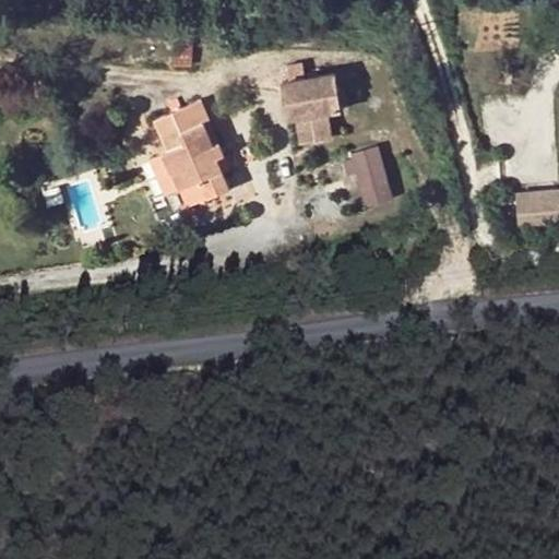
[(191,47),(175,46),(174,67),(190,67),(191,47)]
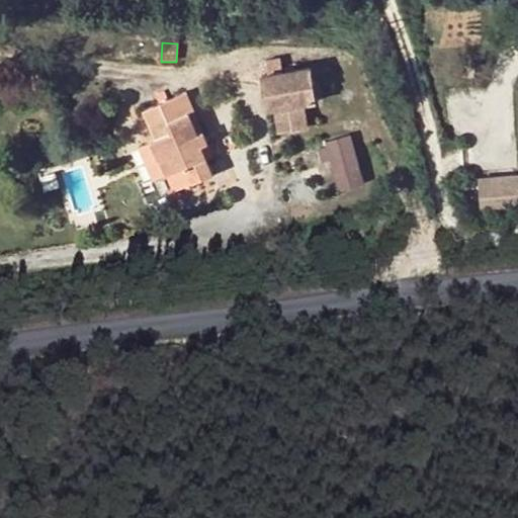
[(304,104),(315,102),(308,69),(280,75),(277,61),(263,64),(266,78),(259,79),(266,111),(274,110),(304,104)]
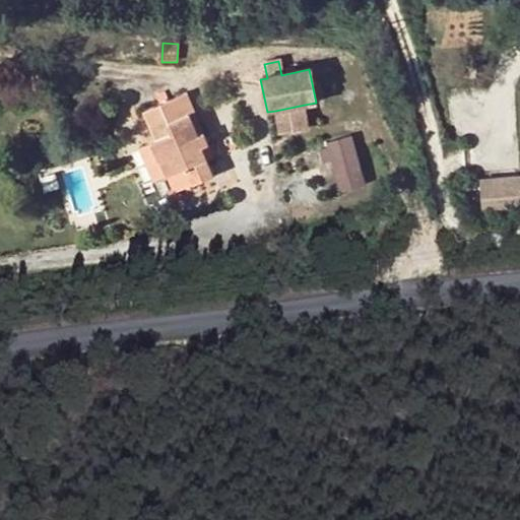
[(206,139),(187,94),(144,112),(156,140),(139,147),(154,181),(169,175),(176,192),(213,175),(205,156),(199,141),(206,139)]
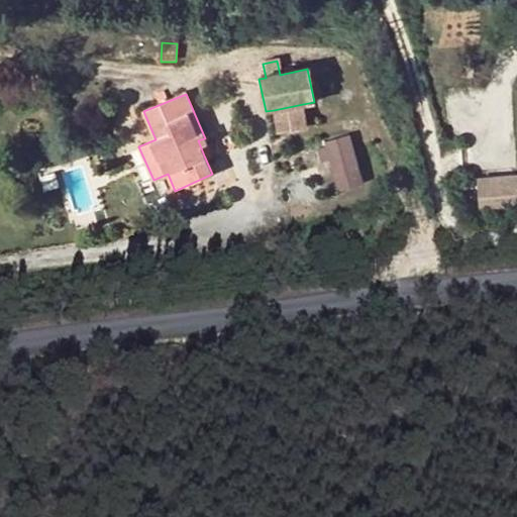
[(303,104),(274,110),(279,132),(307,127),(303,104)]
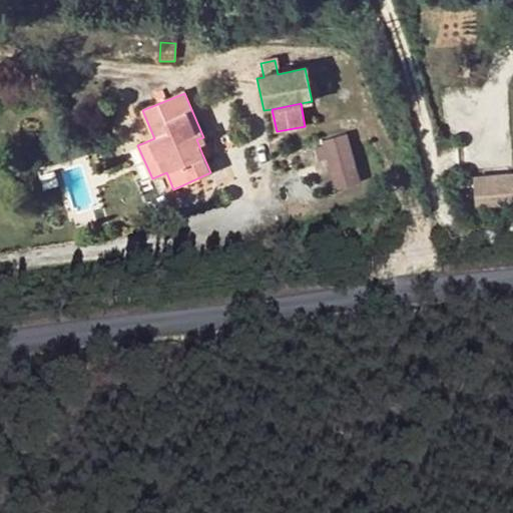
[(347,134),(322,140),(324,145),(327,157),(336,189),(360,182),(347,134)]
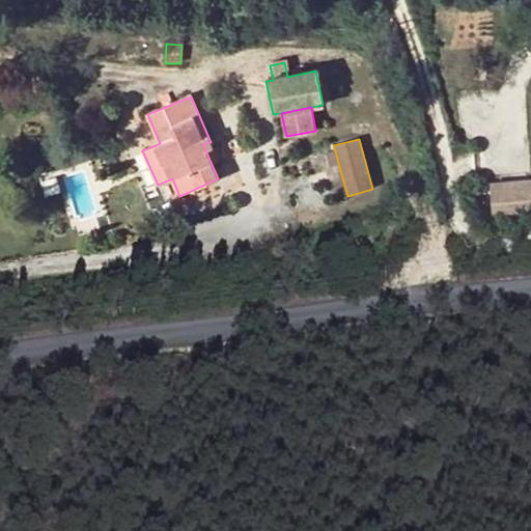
[(211,142),(203,144),(210,160),(217,157),(211,142)]
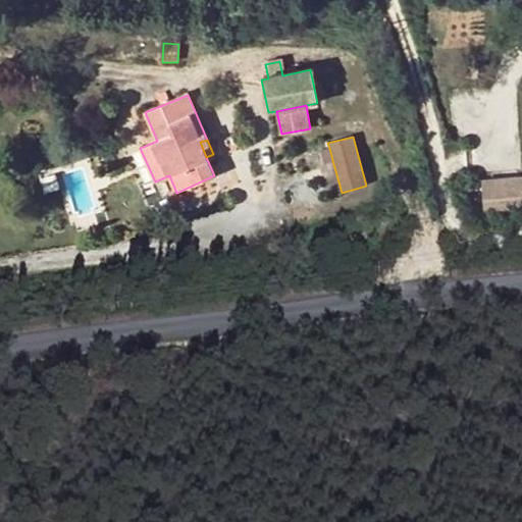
[(329,148),(322,150),(325,162),(332,160),(329,148)]
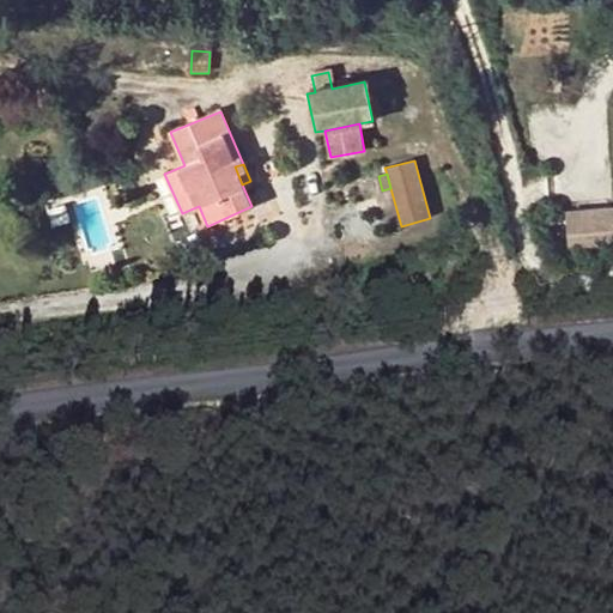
[(612,208),(566,212),(569,248),(612,246),(612,208)]
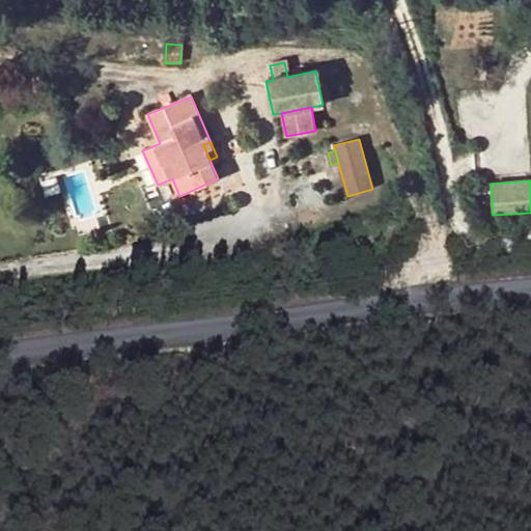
[(86,236),(89,244),(99,241),(96,233),(86,236)]
